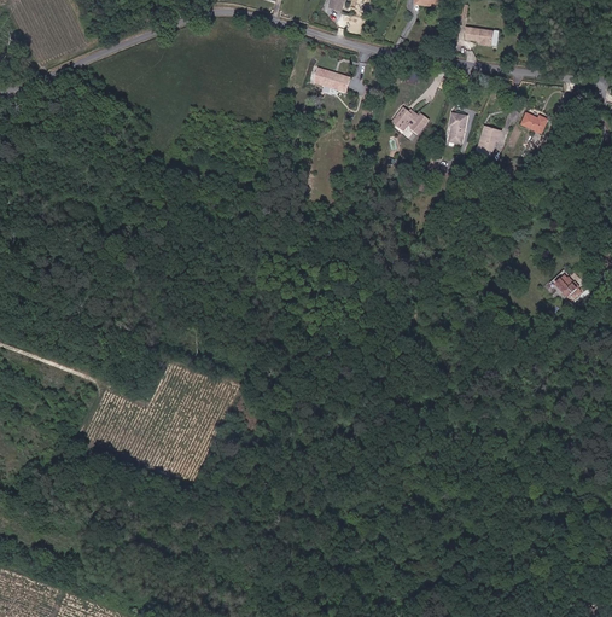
[(334,12),(338,0),(326,0),(324,7),(334,12)]
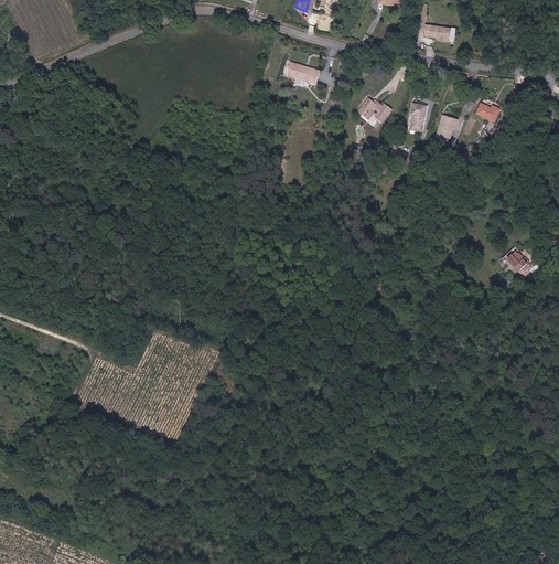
[(442,43),(444,30),(419,28),(418,38),(434,39),(433,42),(442,43)]
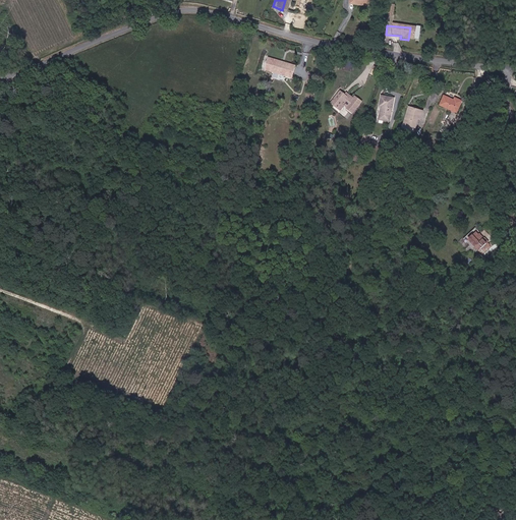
[(267,56),(264,67),(290,75),(293,64),(267,56)]
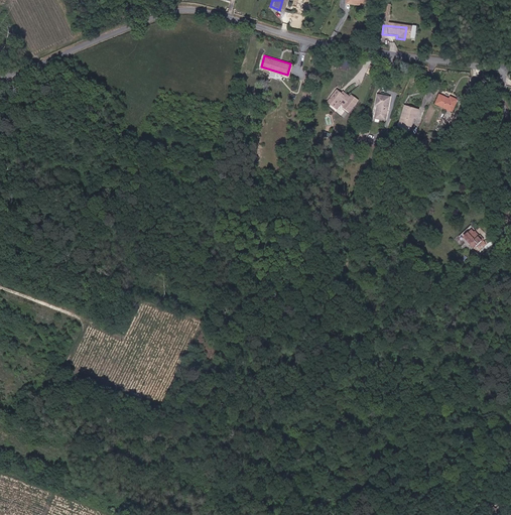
[(343,92),(341,94),(336,90),(327,102),(334,107),(336,109),(340,104),(342,106),(341,107),(348,112),(357,100),(351,95),(349,97),(345,93),(343,92)]
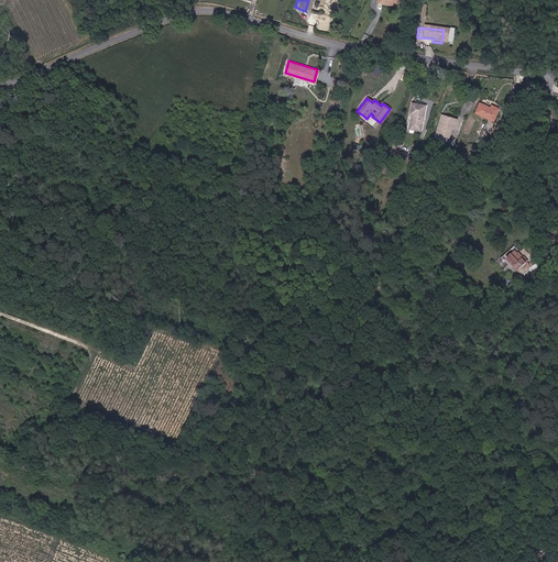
[(407,113),(409,113),(407,127),(419,129),(423,106),(413,103),(409,102),(407,113)]
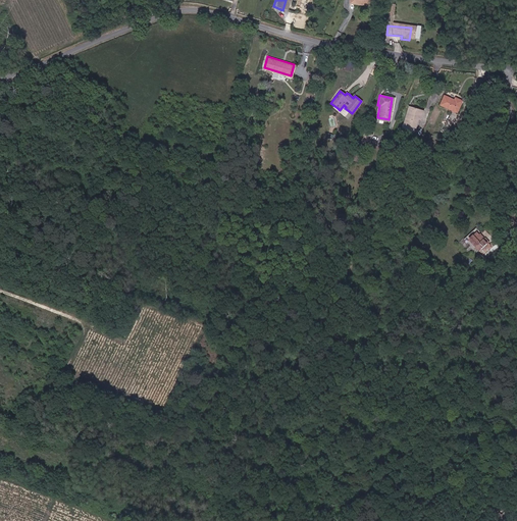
[(455,98),(455,101),(444,97),(441,106),(458,112),(462,100),(455,98)]
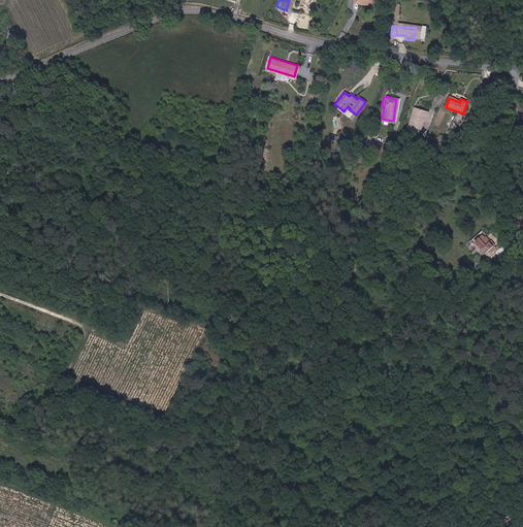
[(427,111),(415,109),(412,108),(407,125),(407,126),(410,127),(420,129),(421,127),(422,120),(425,121),(427,111)]
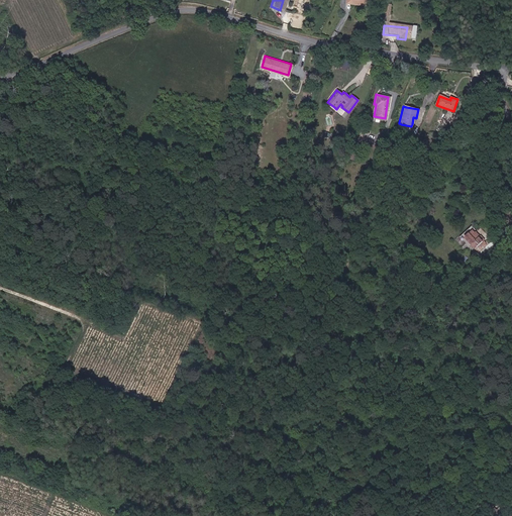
[(355,136),(360,139),(362,140),(368,131),(365,129),(362,126),(355,136)]
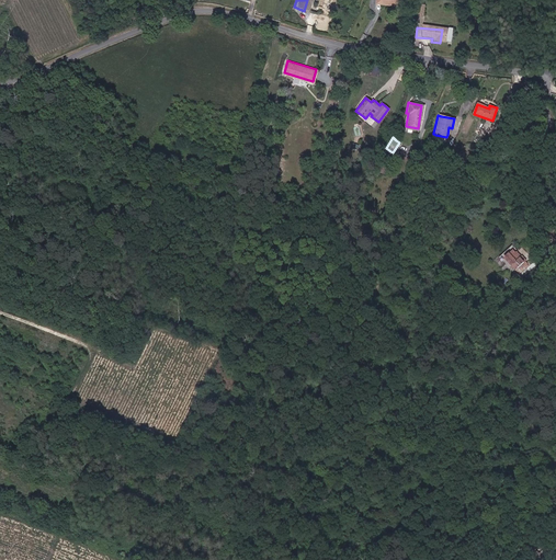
[(530,230),(546,238),(549,229),(534,223),(530,230)]
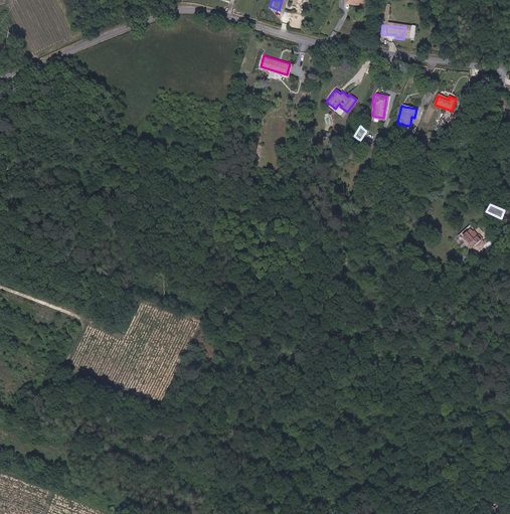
[(478,236),(477,238),(476,239),(471,235),(469,232),(462,239),(474,249),(482,240),(478,236)]
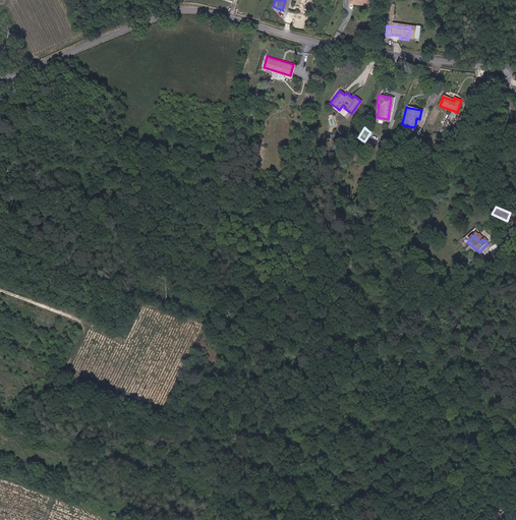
All buildings are outlined.
